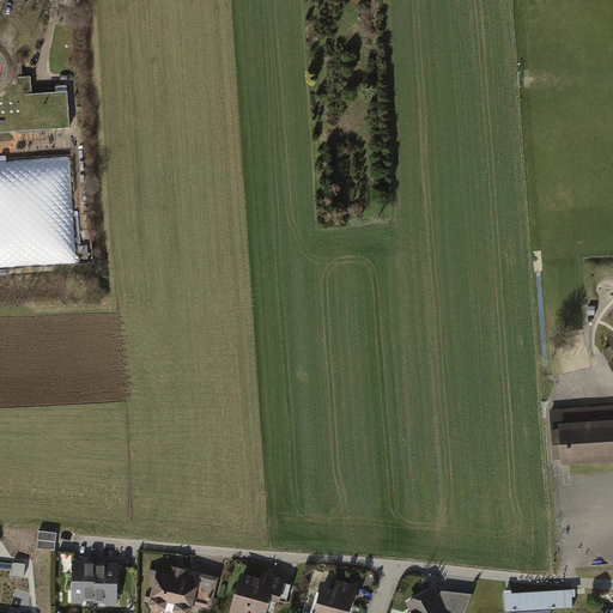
[(0,96),(0,132),(70,128),(67,92),(32,95),(31,76),(4,78),(5,96),(0,96)]
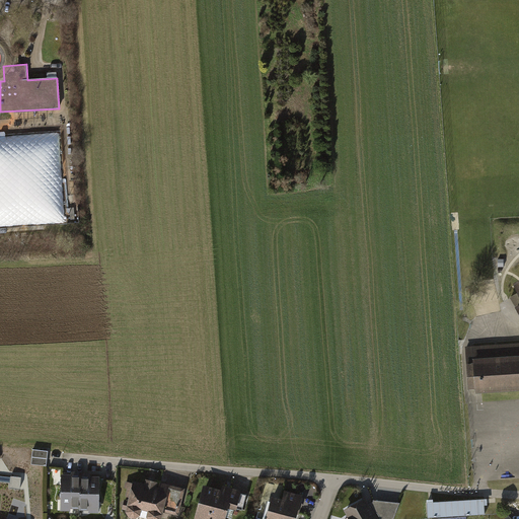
[(518,344),(466,348),(468,390),(475,389),(475,393),(518,390),(518,344)]
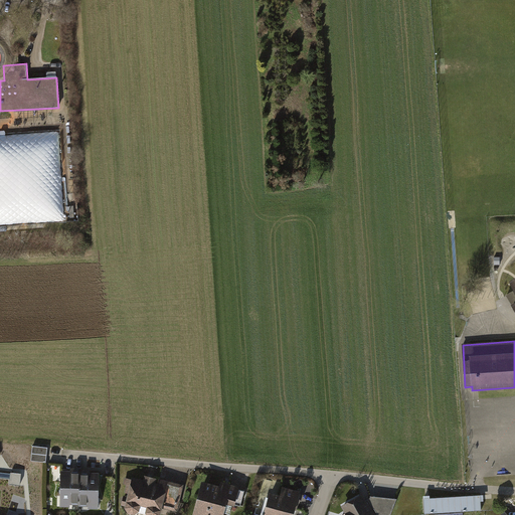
[(32,453),(47,455),(47,448),(33,446),(32,453)]
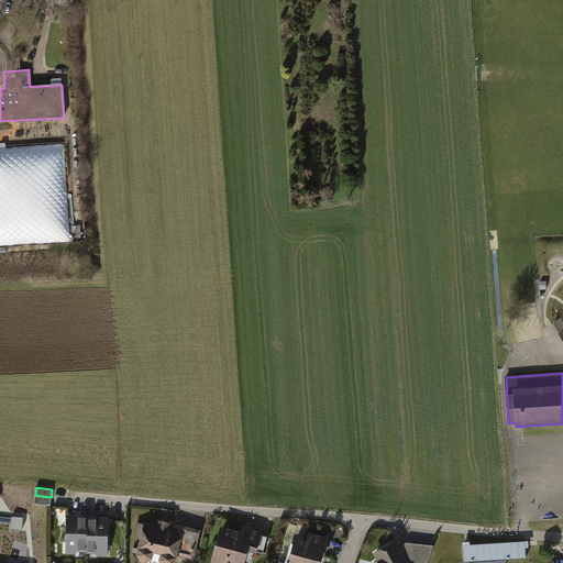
[(51,505),(52,497),(35,495),(34,504),(51,505)]
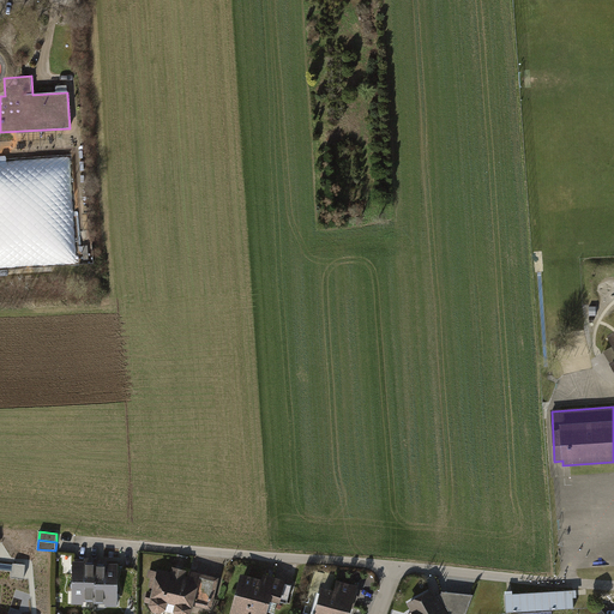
[(95,601),(95,564),(86,564),(74,564),(74,582),(72,584),(72,588),(73,590),(73,599),(94,599),(94,601),(95,601)]
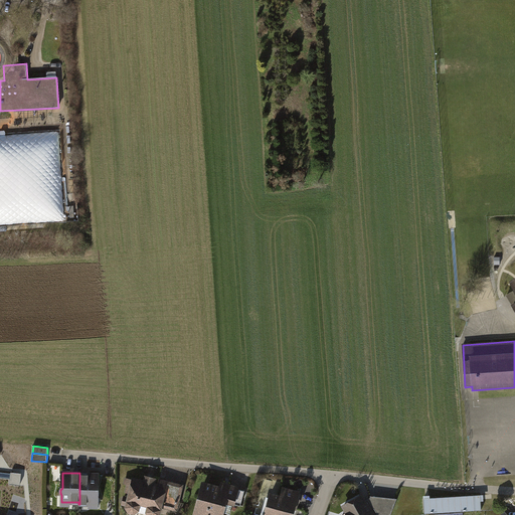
[(80,473),(79,473),(79,504),(97,504),(98,497),(99,495),(99,492),(98,491),(98,475),(88,475),(80,475),(80,473)]
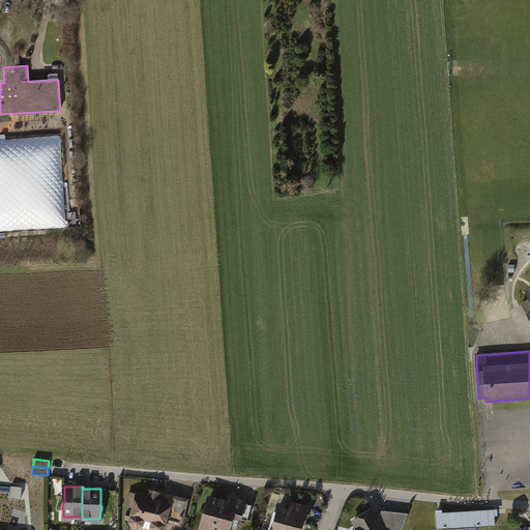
[(168,512),(183,517),(186,500),(165,495),(163,500),(137,494),(129,493),(128,498),(136,499),(130,522),(133,526),(138,527),(137,529),(163,529),(164,529),(168,512)]
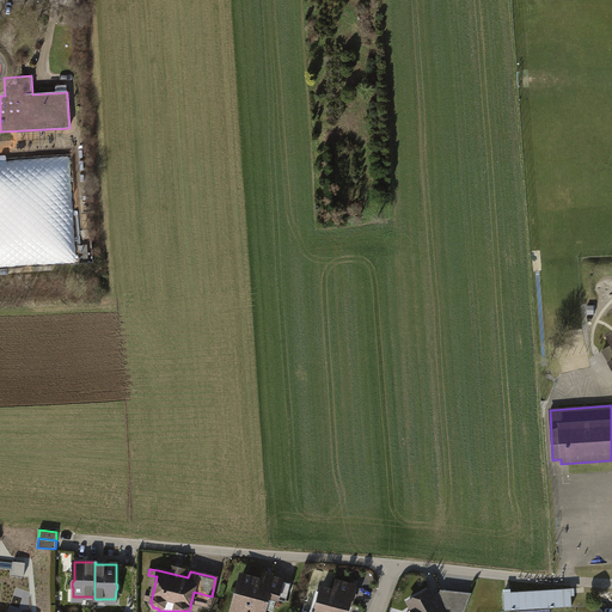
[(277,599),(286,601),(291,583),(275,579),(271,579),(269,583),(242,576),(238,591),(242,592),(240,597),(237,595),(232,611),(248,611),(262,611),(263,609),(273,611),(276,599),(277,599)]
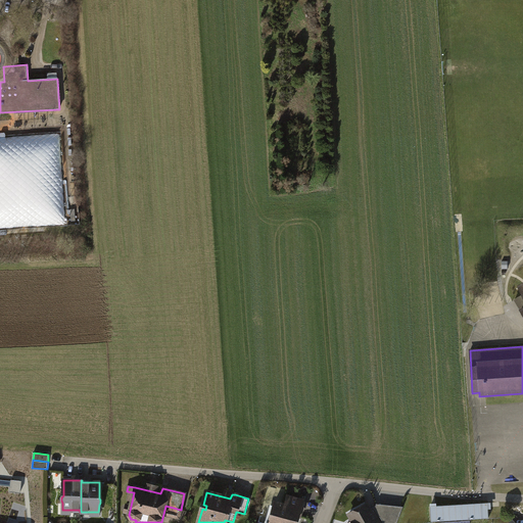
[(293,522),(295,517),(298,518),(302,502),(287,497),(285,506),(274,503),(269,522),(267,522),(266,522),(265,522),(264,522),(293,522)]
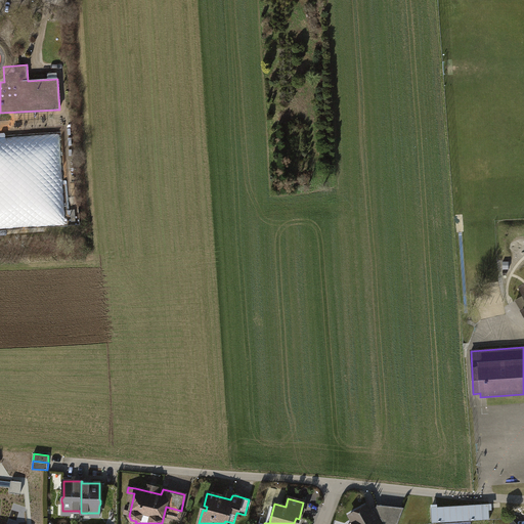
[(433,504),(430,505),(431,522),(489,519),(488,504),(436,507),(436,504),(433,504)]
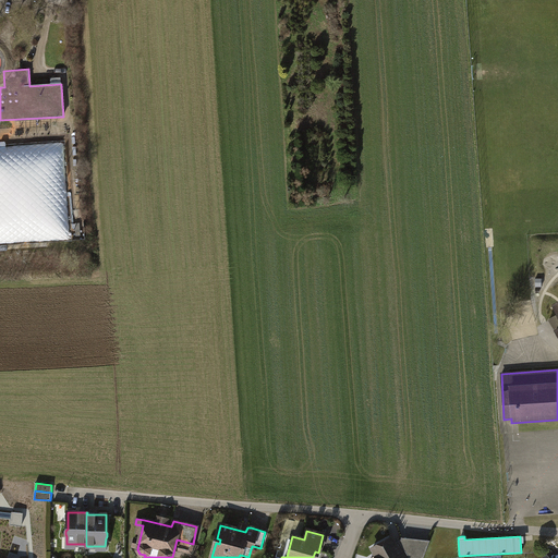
[(371,557),(405,557),(401,556),(400,554),(391,537),(373,548),(377,555),(371,557)]
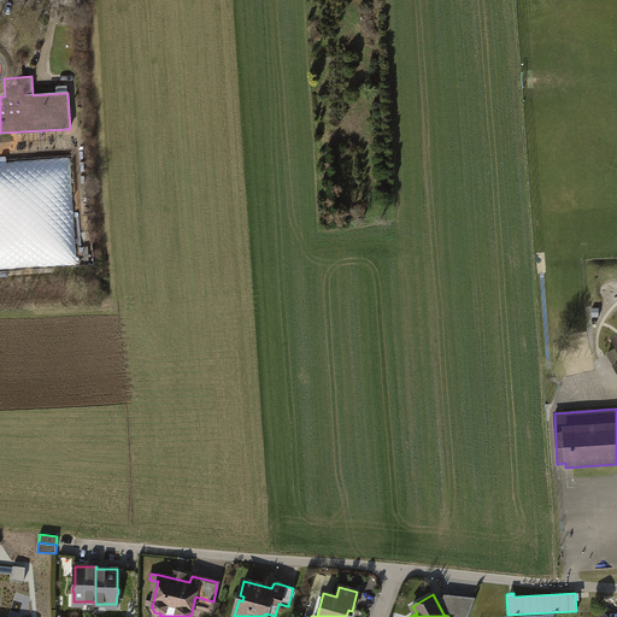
[(468,616),(476,598),(444,594),(444,601),(452,616),(468,616)]
